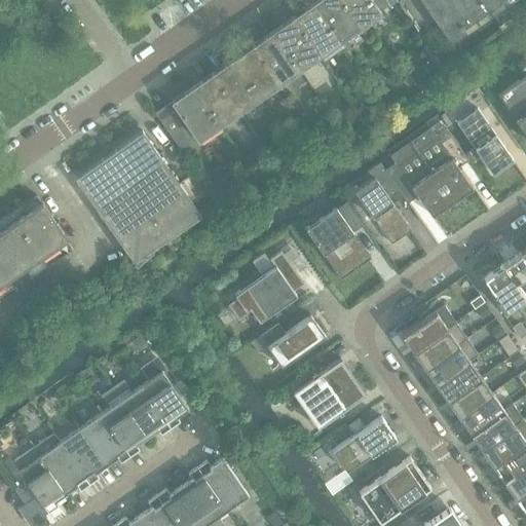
[(358,26),(340,0),(315,0),(312,3),(338,40),(358,26)]
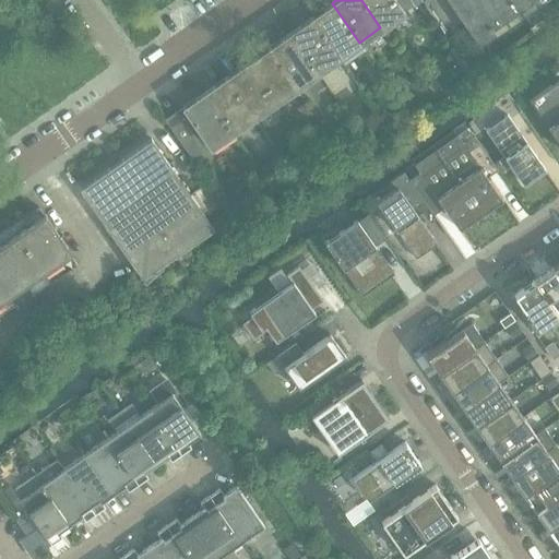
[(414,6),(409,0),(361,0),(380,27),(402,12),(403,13),(414,6)]
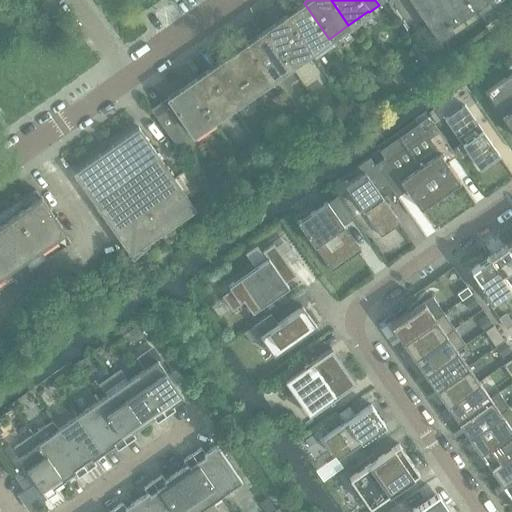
[(496,0),(410,0),(438,41),(496,0)]
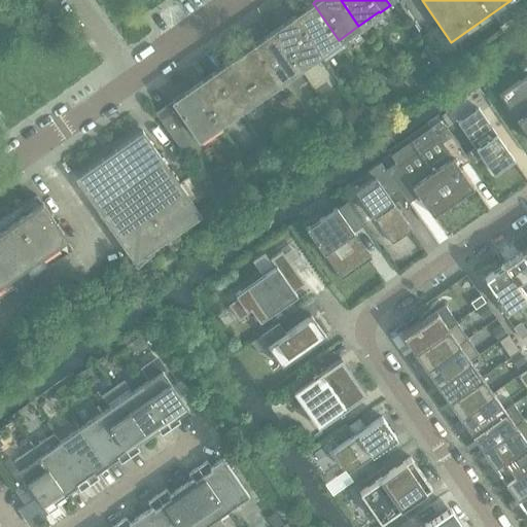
[(339,40),(313,3),(293,16),(319,54),(339,40)]
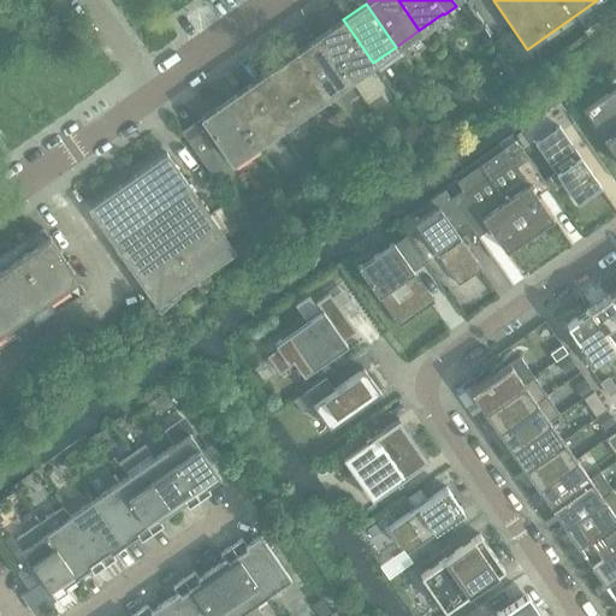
[(373,63),(343,19),(319,36),(349,80),(373,63)]
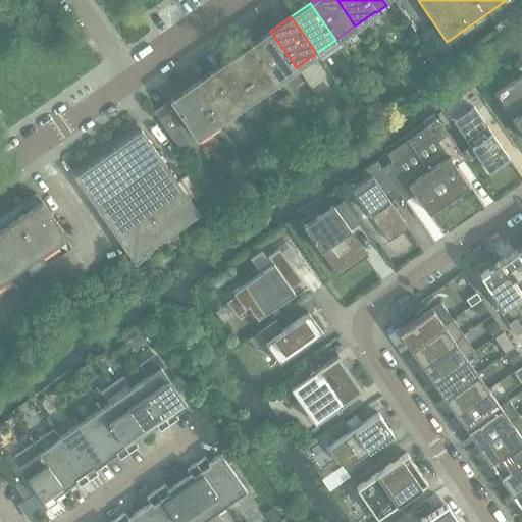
[(296,67),(270,31),(251,44),(276,82),(296,67)]
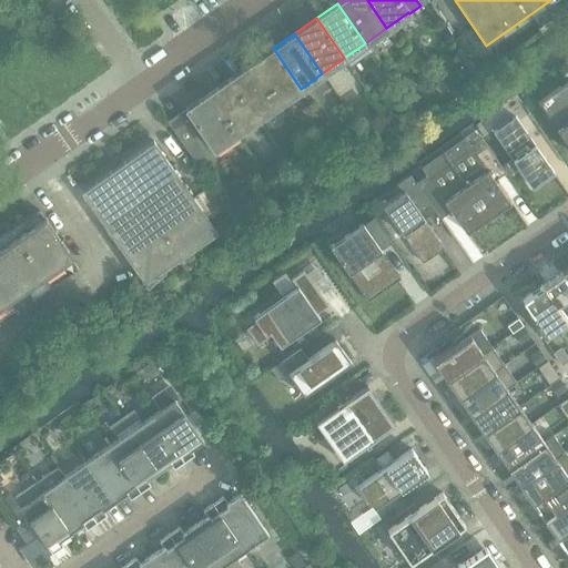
[(301,89),(273,48),(251,63),(279,104),(301,89)]
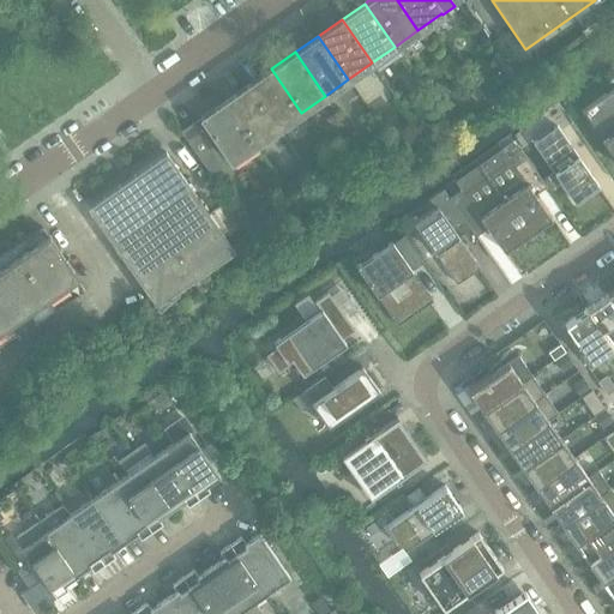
[(521,80),(535,71),(528,60),(513,71),(521,80)]
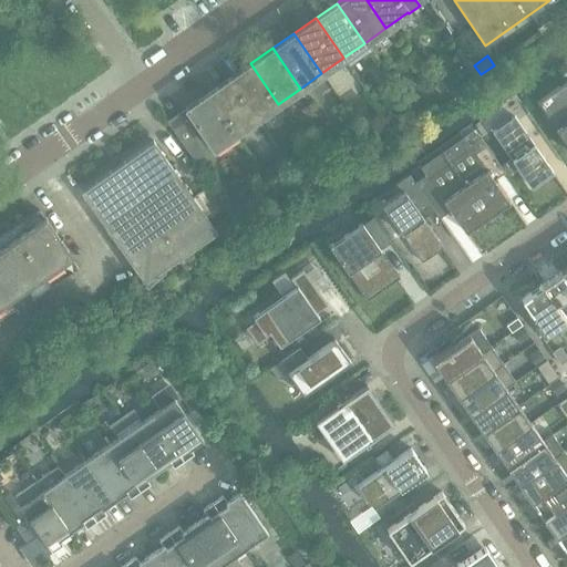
[(278,104),(250,63),(228,79),(257,119),(278,104)]
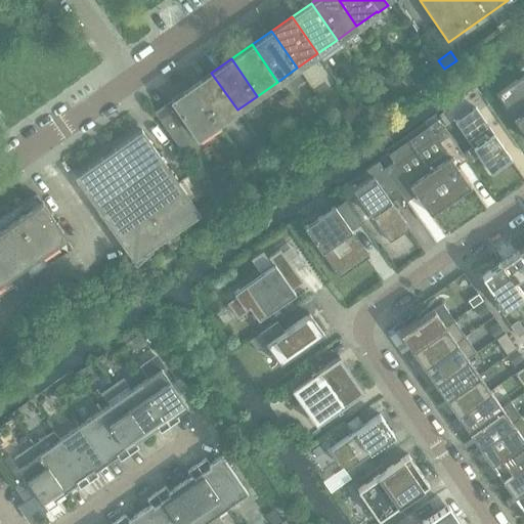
[(237,110),(211,73),(191,86),(216,125),(229,116),(237,110)]
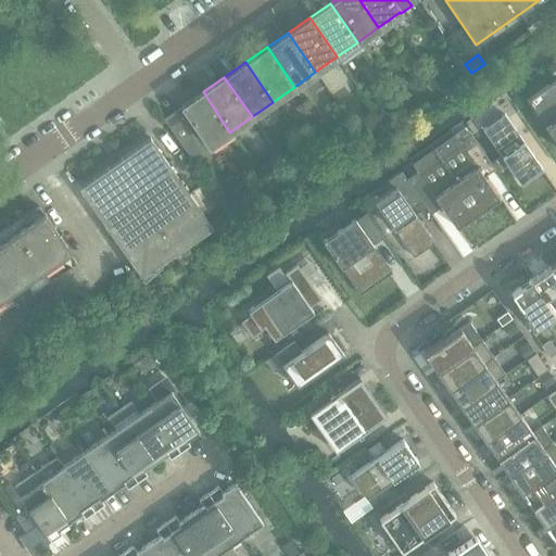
[(555,78),(526,100),(555,142),(555,78)]
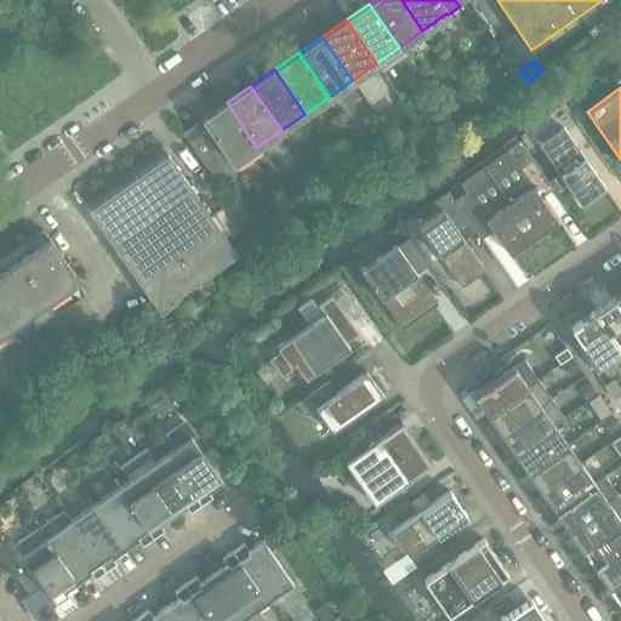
[(256,148),(227,102),(203,119),(233,164),(256,148)]
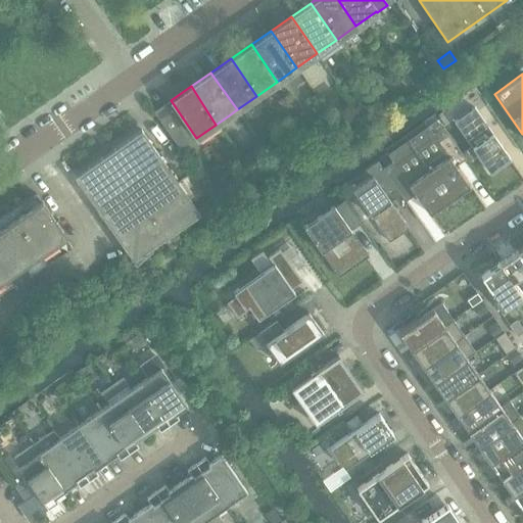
[(190,141),(164,104),(153,112),(179,149),(190,141)]
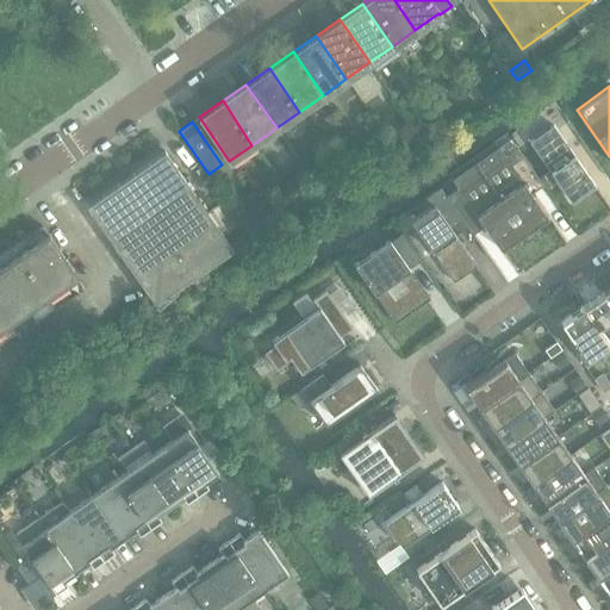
[(530,143),(571,201),(595,185),(553,126),(530,143)]
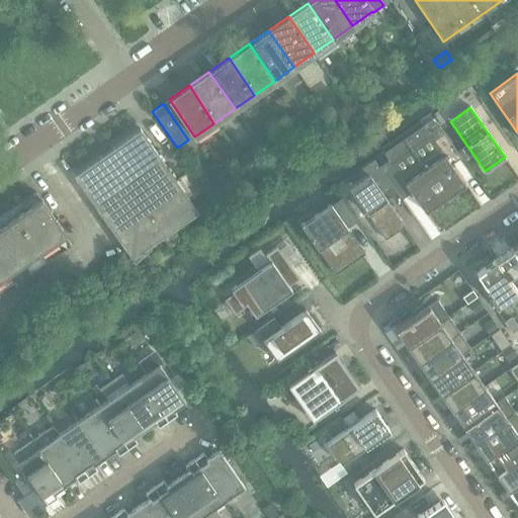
[(423,124),(403,139),(445,198),(464,184),(450,164),(460,158),(438,125),(428,133),(423,124)]
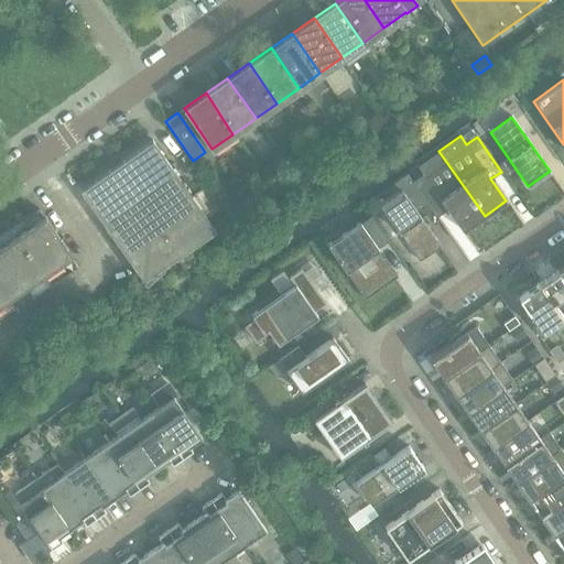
[(216,231),(191,196),(152,141),(80,191),(143,281),(216,231)]
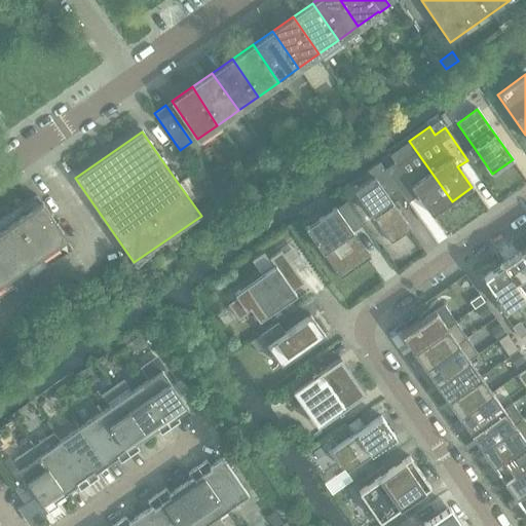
[(395,163),(384,170),(403,196),(407,202),(417,195),(431,216),(452,201),(409,141),(388,155),(395,163)]
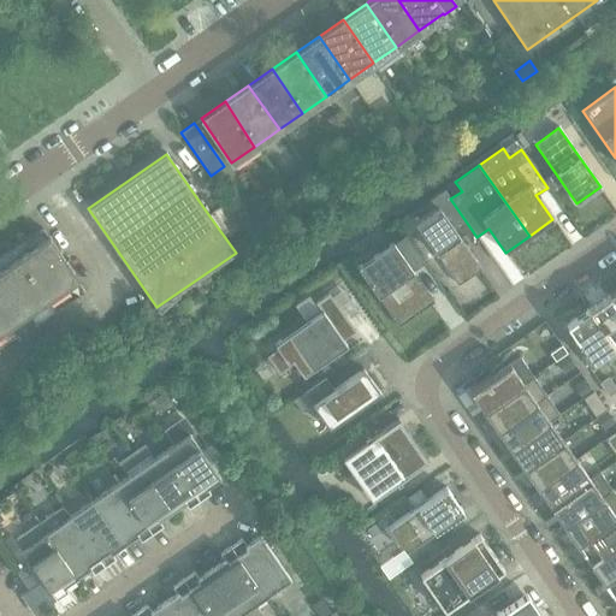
[(554,173),(544,181),(551,190),(561,184),(554,173)]
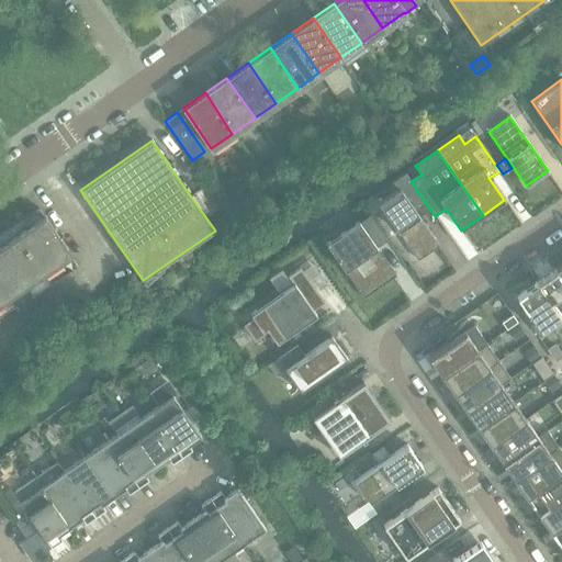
[(394,180),(372,195),(417,260),(439,246),(419,217),(430,210),(411,181),(405,173),(394,180)]
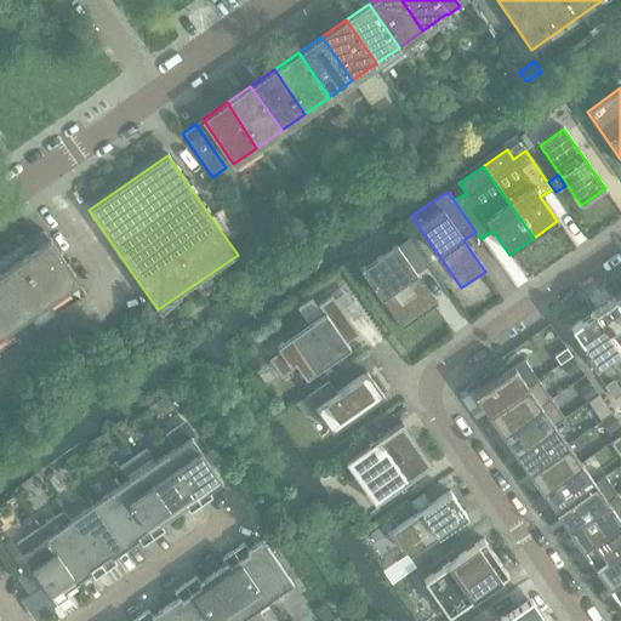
[(0,353),(86,294),(78,281),(78,280),(49,238),(47,238),(43,231),(0,258),(0,353)]
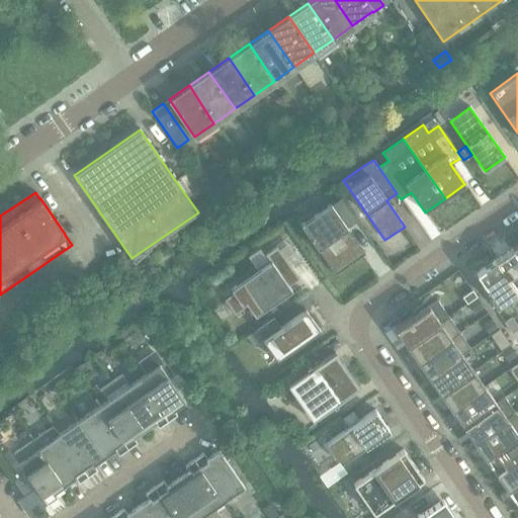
[(335,275),(365,254),(348,229),(347,228),(357,222),(340,197),(331,204),(300,225),(335,275)]
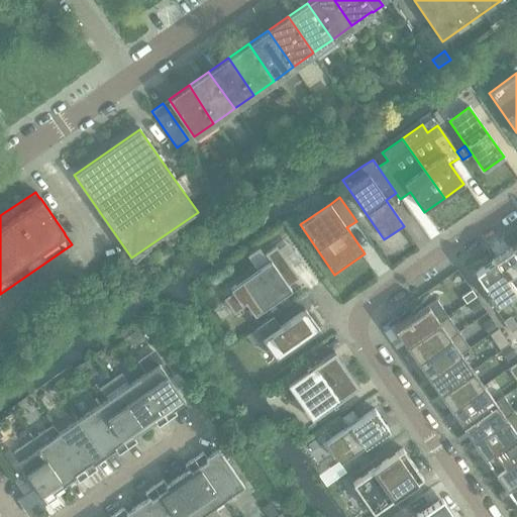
[(267,257),(270,262),(230,289),(232,293),(223,299),(234,314),(247,305),(254,315),(291,290),(288,286),(298,278),(276,246),(265,254),(267,257)]
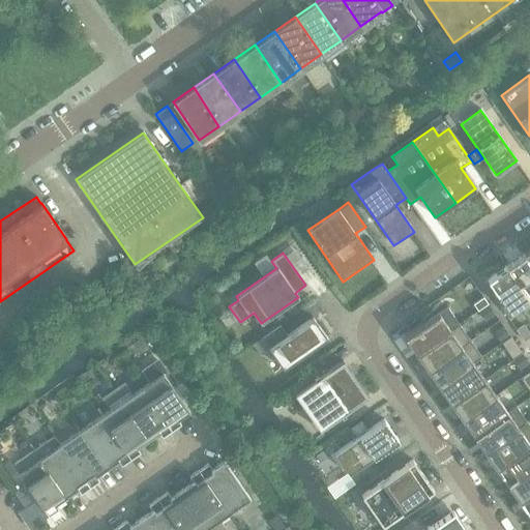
[(529,262),(524,254),(505,266),(529,299),(529,298),(529,262)]
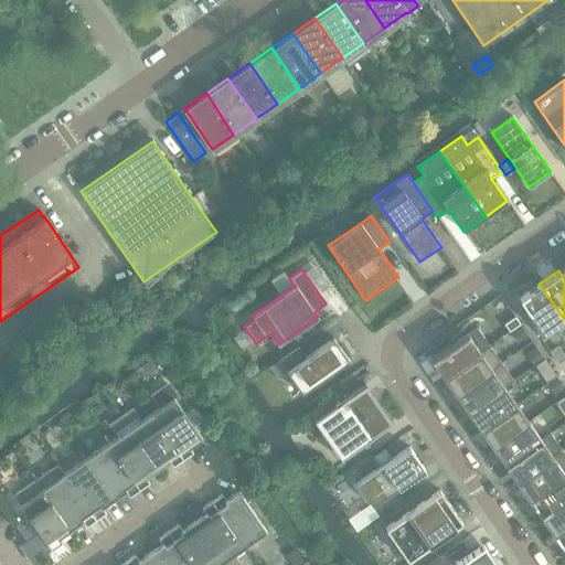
[(564,319),(539,284),(519,298),(543,333),(564,319)]
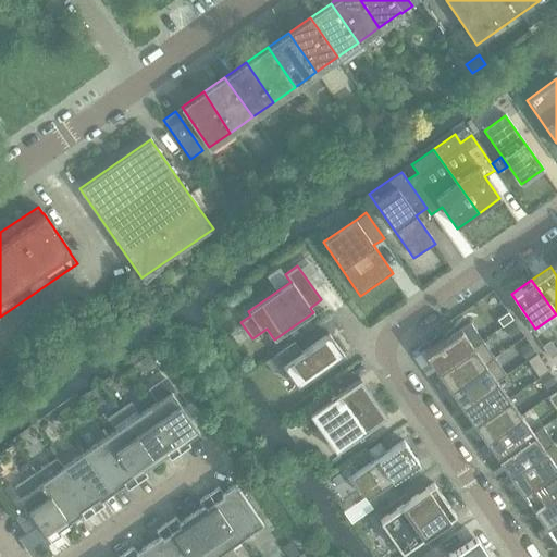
[(502,326),(503,326),(512,320),(508,312),(497,320),(502,326)]
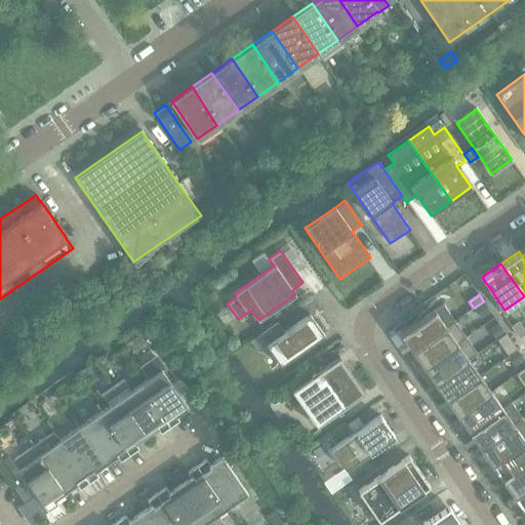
[(491,312),(483,301),(474,308),(482,318),(491,312)]
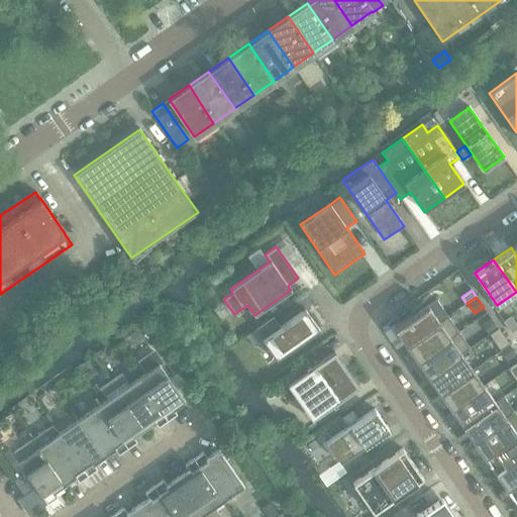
[(406,345),(447,316),(435,299),(394,328),(406,345)]
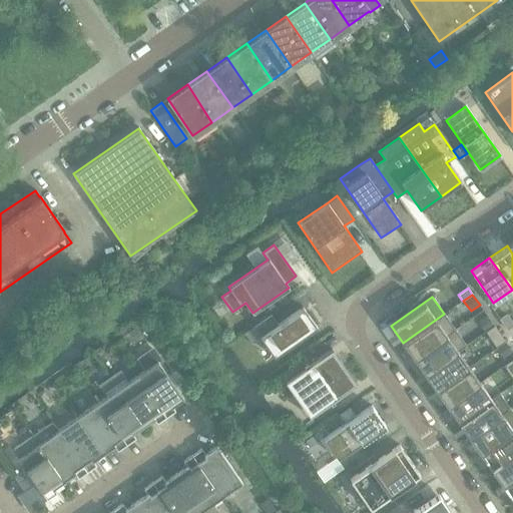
[(317,327),(303,307),(278,325),(271,315),(244,333),(251,344),(261,338),(274,357),(317,327)]
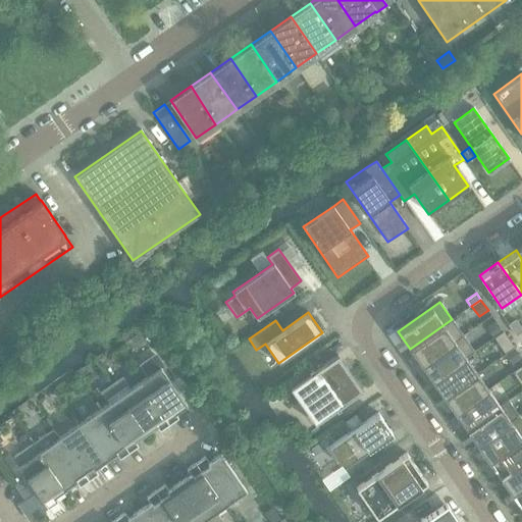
[(514,318),(507,323),(514,334),(521,330),(514,318)]
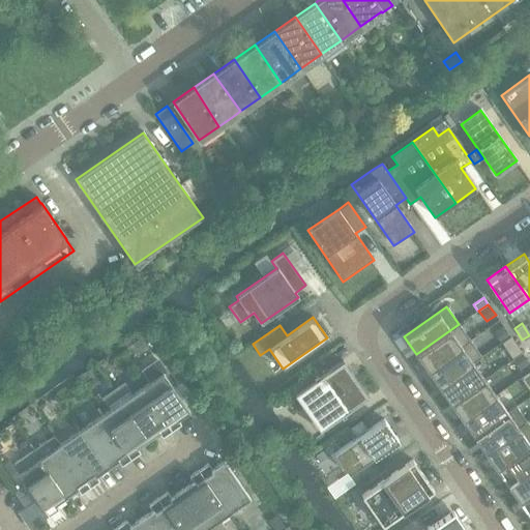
[(428,370),(470,341),(459,324),(416,354),(428,370)]
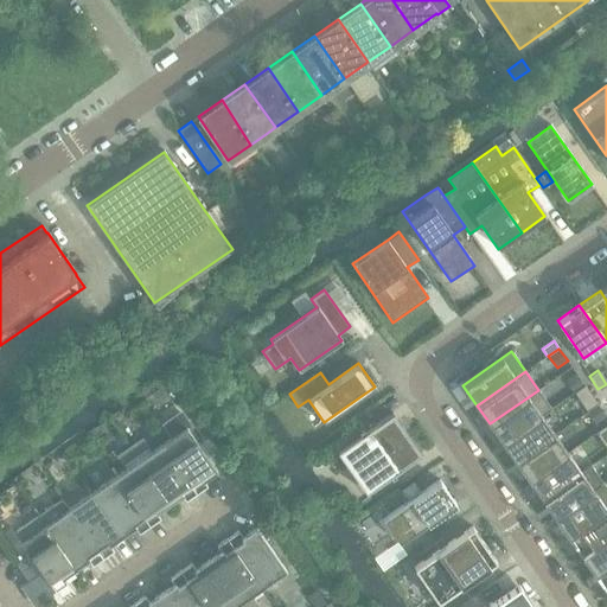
[(585,385),(575,372),(564,379),(574,393),(585,385)]
